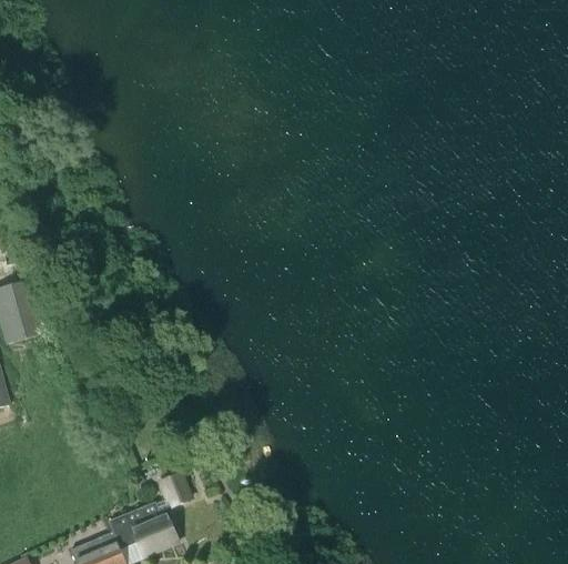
[(0,316),(7,342),(46,331),(30,278),(0,285),(0,316)]
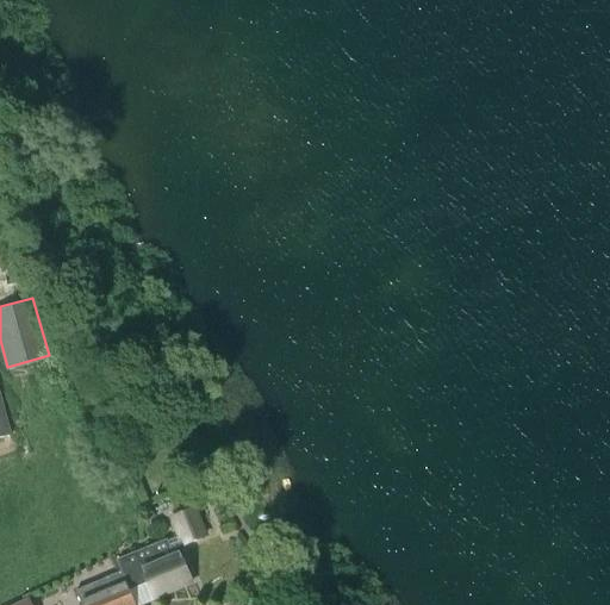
[(0,392),(0,434),(11,431),(0,392)]
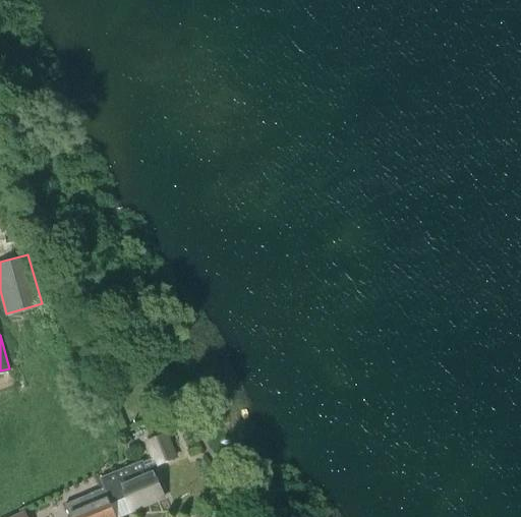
[(155,455),(158,463),(175,456),(165,433),(148,439),(149,440),(155,455)]
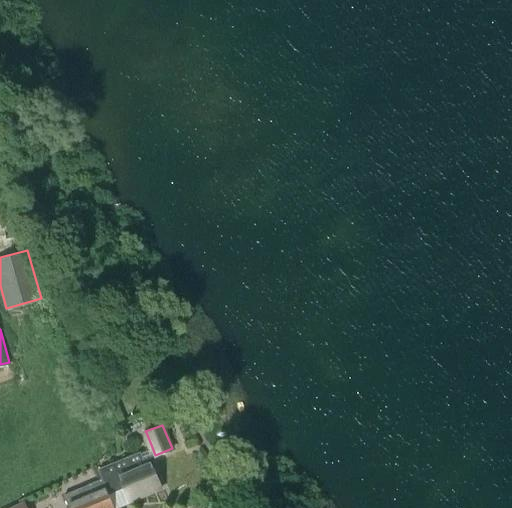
[(152,447),(141,452),(141,451),(99,468),(102,474),(110,493),(124,486),(129,499),(160,485),(150,462),(146,463),(144,460),(155,455),(152,447)]
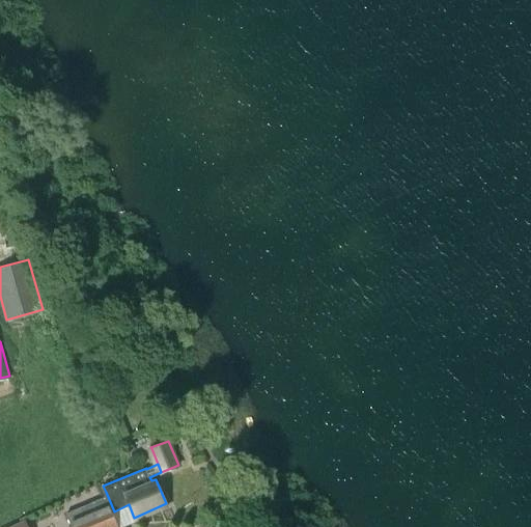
[(72,526),(118,526),(106,495),(66,512),(72,526)]
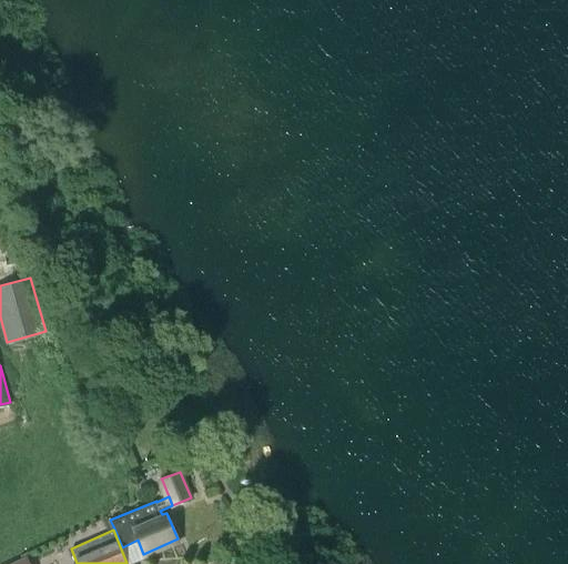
All buildings are outlined.
